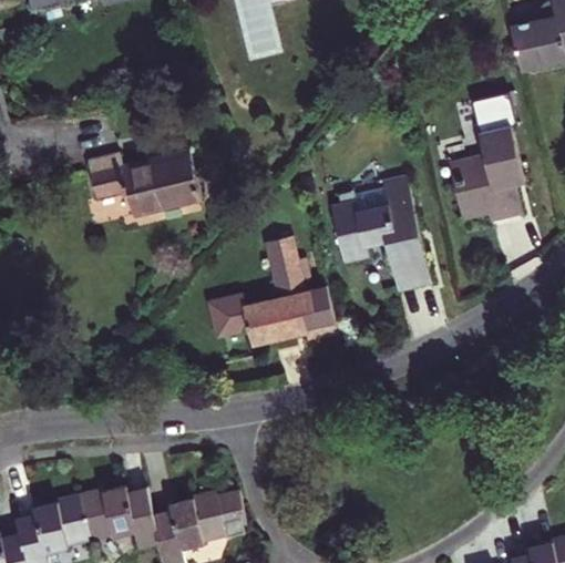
[(29,0),(31,10),(75,0),(100,0),(102,6),(126,0),(29,0)]
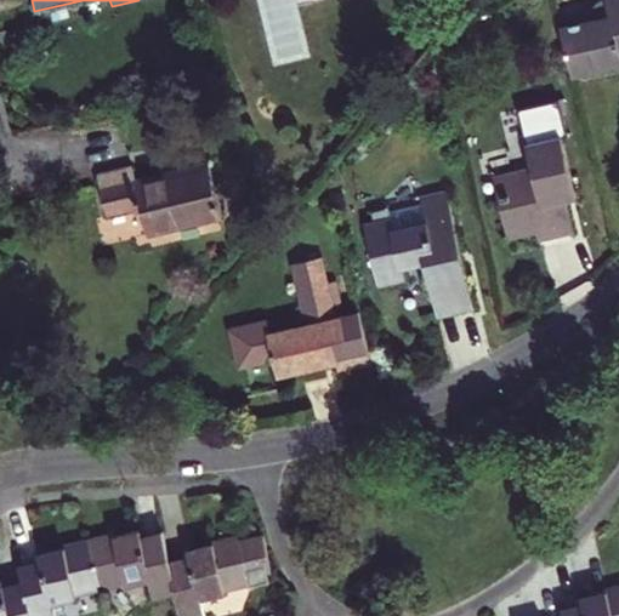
[(618,63),(618,62),(618,61),(618,0),(602,0),(607,18),(583,24),(584,29),(558,35),(571,80),(618,68),(618,63)]
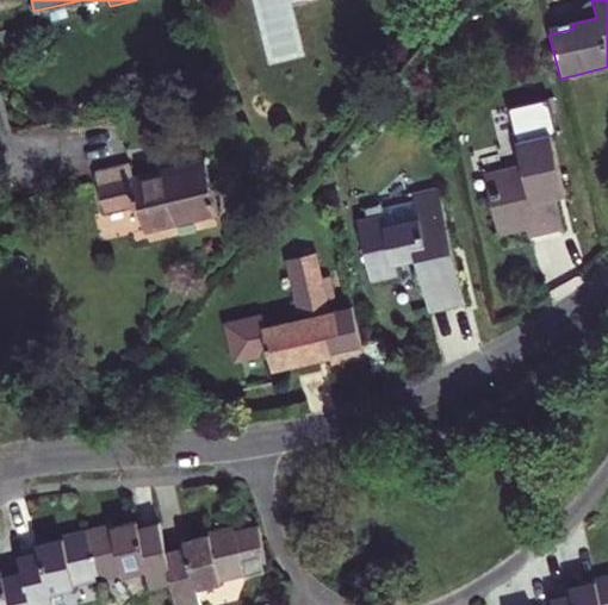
[(547,136),(514,144),(519,166),(488,174),(492,195),(485,197),(496,238),(521,231),(523,239),(560,232),(553,201),(563,198),(547,136)]
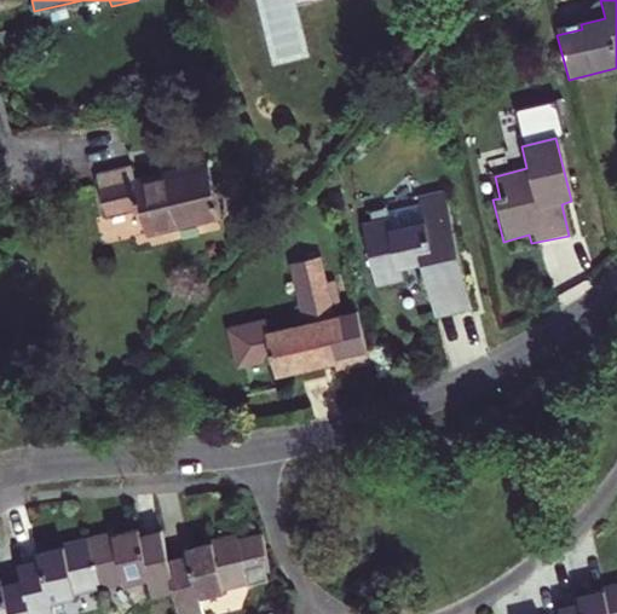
[(219,219),(206,166),(136,184),(131,169),(94,178),(104,216),(142,208),(149,235),(219,219)]
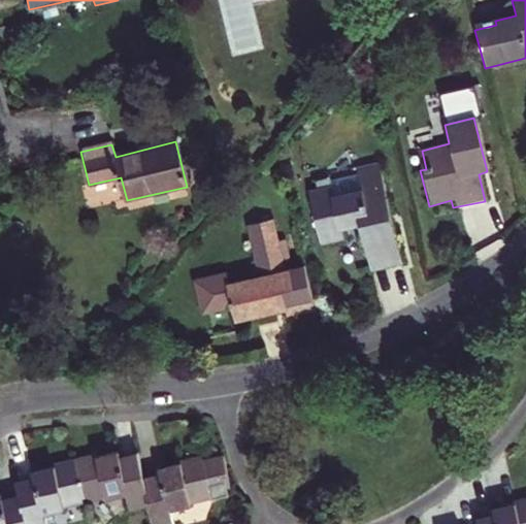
[(329,188),(307,194),(320,247),(342,241),(340,230),(358,226),(369,272),(400,265),(376,164),(355,170),(356,176),(329,183),(329,188)]
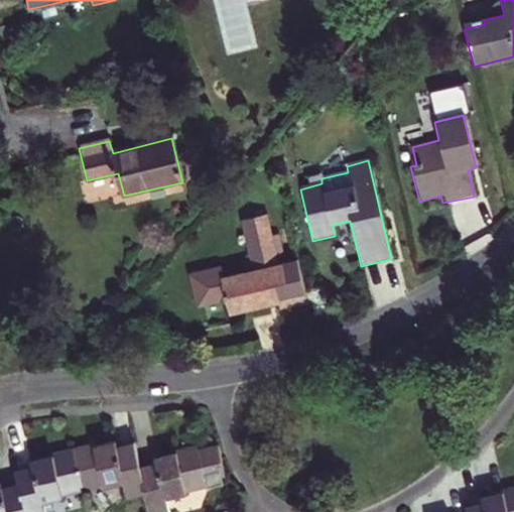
[(229,316),(267,307),(265,297),(275,295),(278,304),(280,311),(307,304),(297,260),(277,265),(265,215),(240,221),(252,271),(222,279),(220,269),(189,277),(197,307),(225,300),(229,316)]
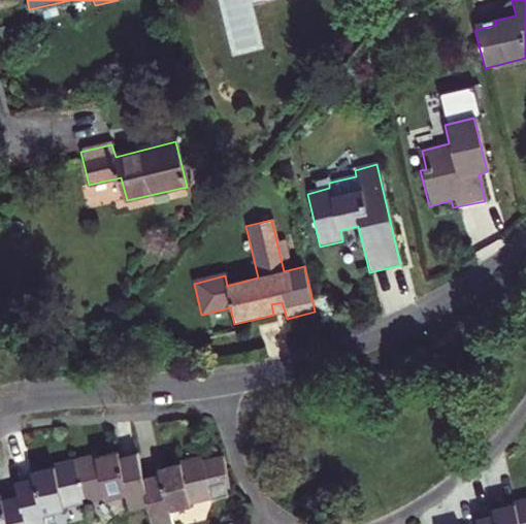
[(271,304),(273,315),(285,312),(282,302),(271,304)]
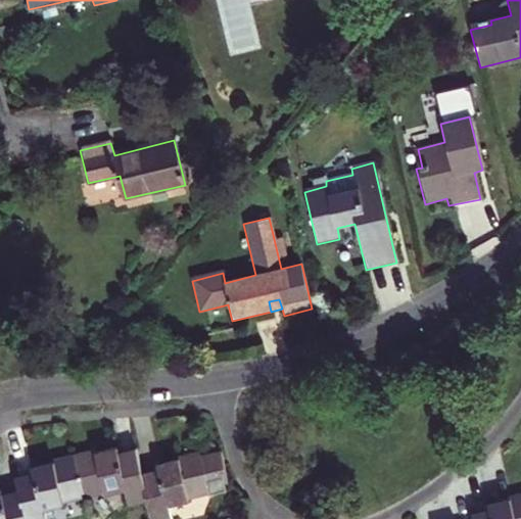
[(114,450),(72,460),(81,497),(102,491),(103,497),(124,491),(127,507),(145,503),(141,482),(139,475),(133,450),(115,454),(114,450)]
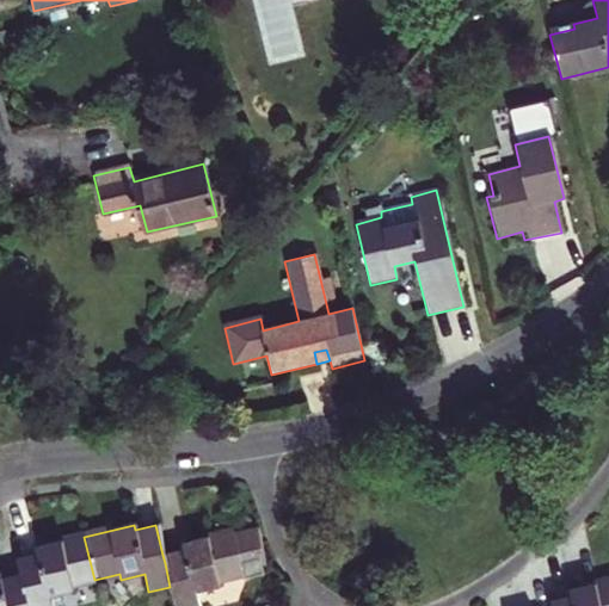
[(183,543),(184,550),(162,555),(165,563),(170,587),(174,605),(198,605),(196,592),(220,587),(219,581),(239,576),(240,582),(262,577),(259,568),(263,567),(254,531),(234,537),(233,532),(183,543)]
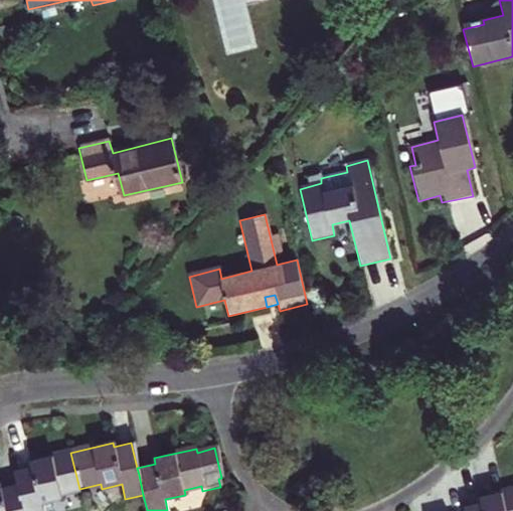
[(31,465),(32,467),(14,471),(18,485),(20,492),(23,510),(51,510),(50,501),(61,498),(60,493),(79,489),(70,453),(30,462),(31,465)]
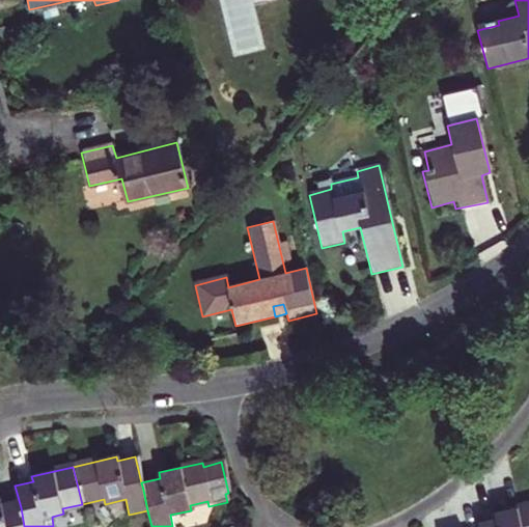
[(24,526),(21,507),(19,500),(0,504),(0,526),(24,526)]
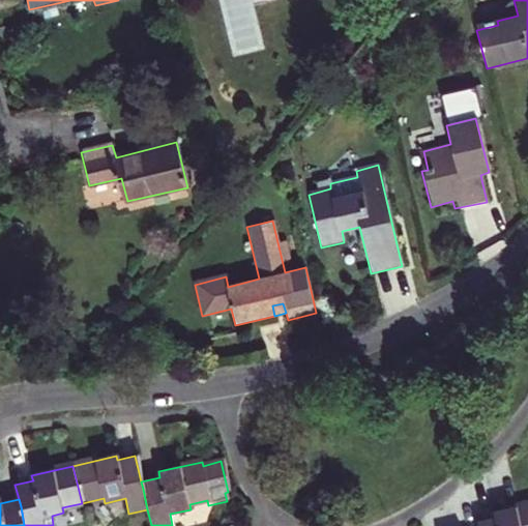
[(527,525),(527,504),(494,514),(496,518),(477,522),(477,525),(527,525)]
